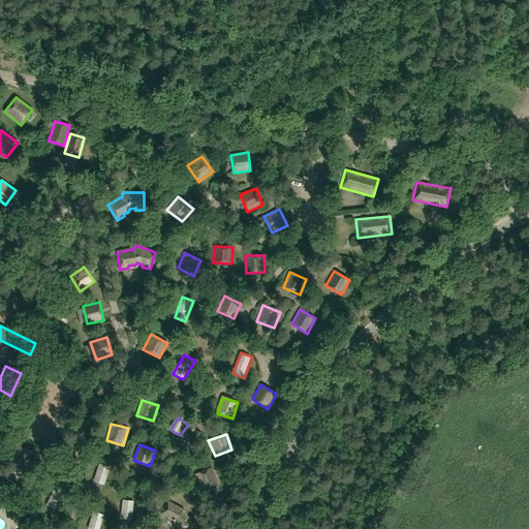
[(34,453),(22,449),(13,477),(25,479),(34,453)]
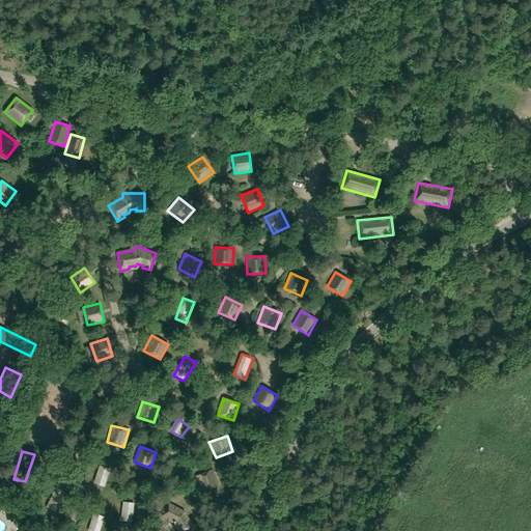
[(105,483),(109,470),(99,467),(93,480),(105,483)]
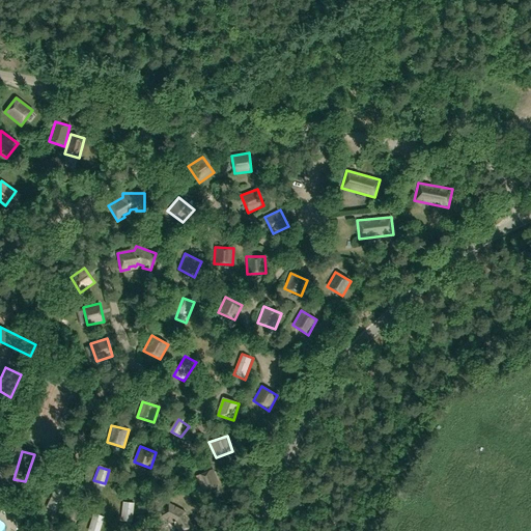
[(219,485),(214,470),(196,475),(201,492),(219,485)]
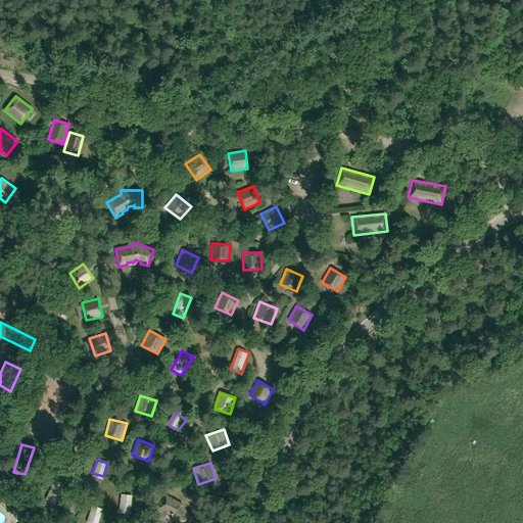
[(3,475),(0,478),(0,481),(9,488),(13,482),(3,475)]
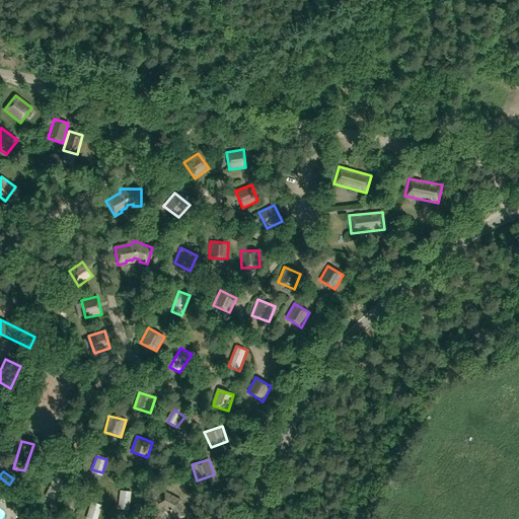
[(54,476),(47,494),(57,498),(64,480),(54,476)]
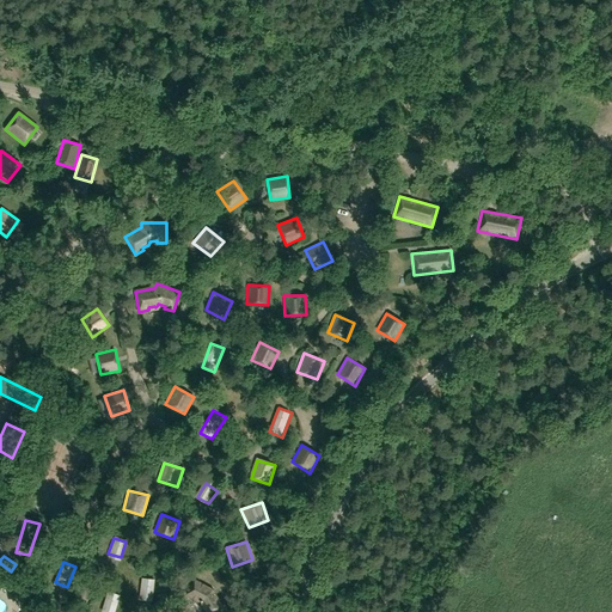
[(222,603),(231,588),(204,571),(196,586),(222,603)]
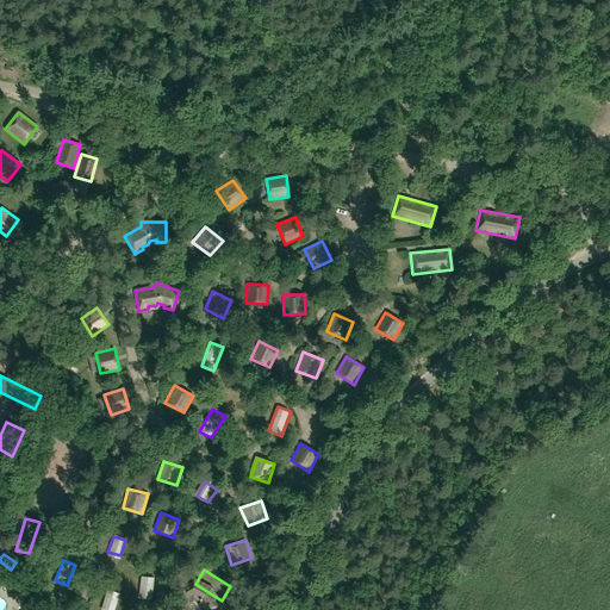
[(155,580),(143,579),(141,593),(154,595),(155,580)]
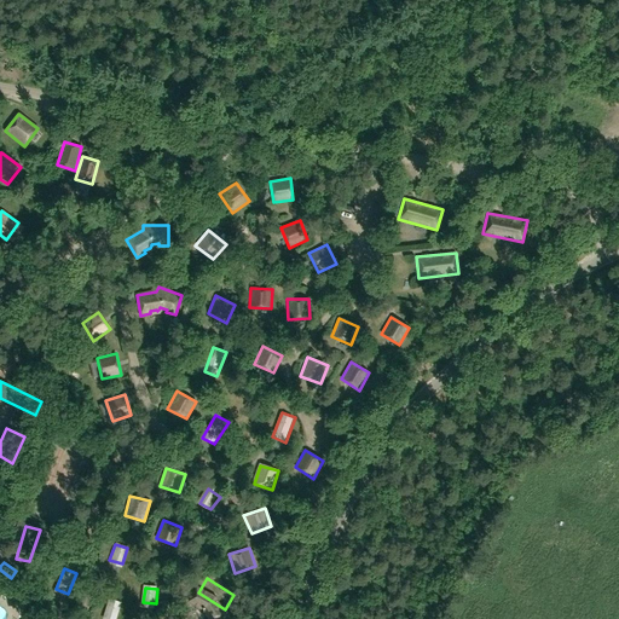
[(212,601),(195,591),(189,601),(202,608),(203,611),(208,618),(218,618),(220,618),(212,601)]
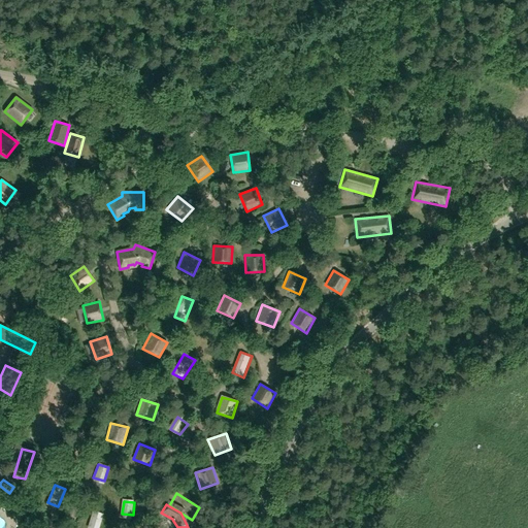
[(90,512),(87,524),(98,526),(101,514),(90,512)]
